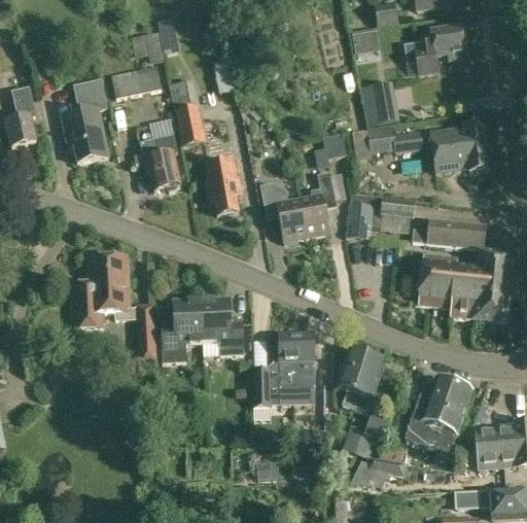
[(415,0),(417,9),(457,3),(457,0),(415,0)]
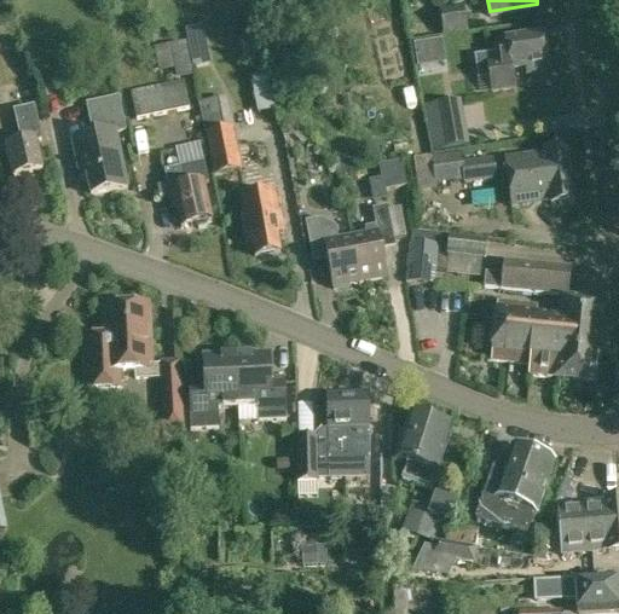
[(439,6),(443,32),(467,28),(462,3),(439,6)]
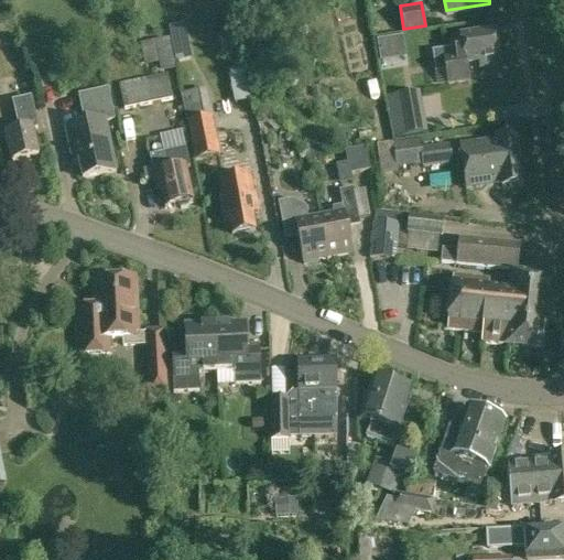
[(183,20),(169,23),(175,57),(190,55),(183,20)]
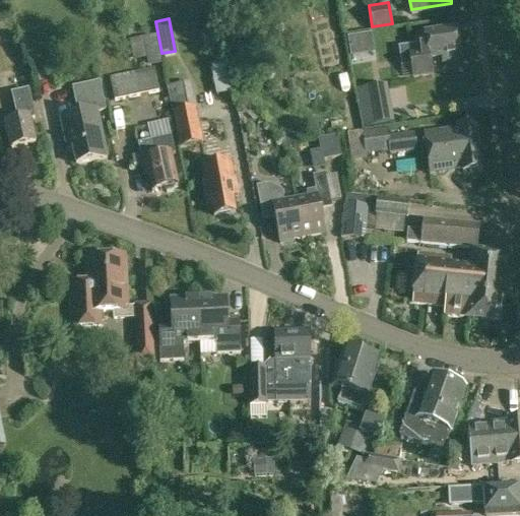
[(426,40),(399,43),(402,62),(411,61),(413,74),(431,72),(429,56),(443,54),(444,60),(459,58),(455,27),(425,31),(426,40)]
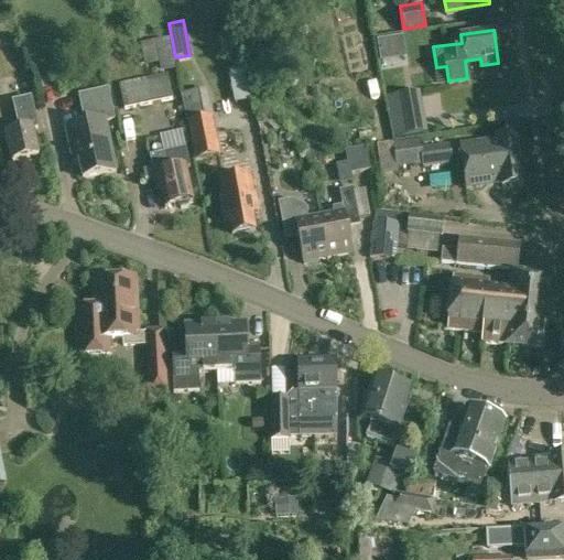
[(175,65),(169,35),(153,39),(158,60),(160,58),(162,67),(175,65)]
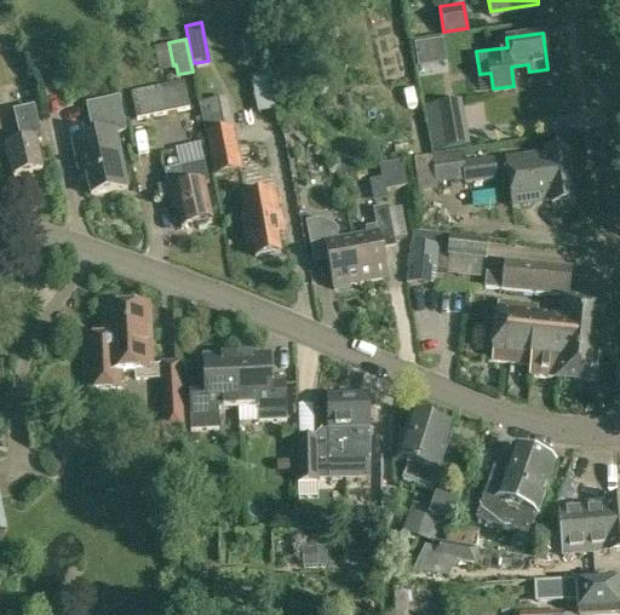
[(431,61),(429,39),(414,41),(418,63),(431,61)]
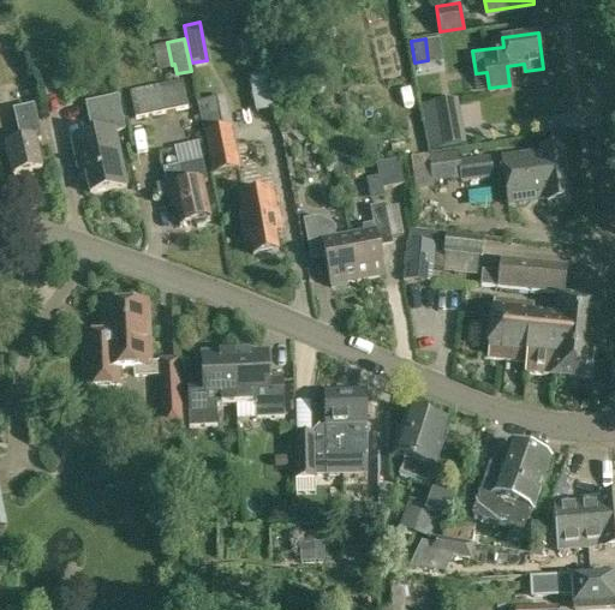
[(250,76),(256,108),(272,106),(266,72),(250,76)]
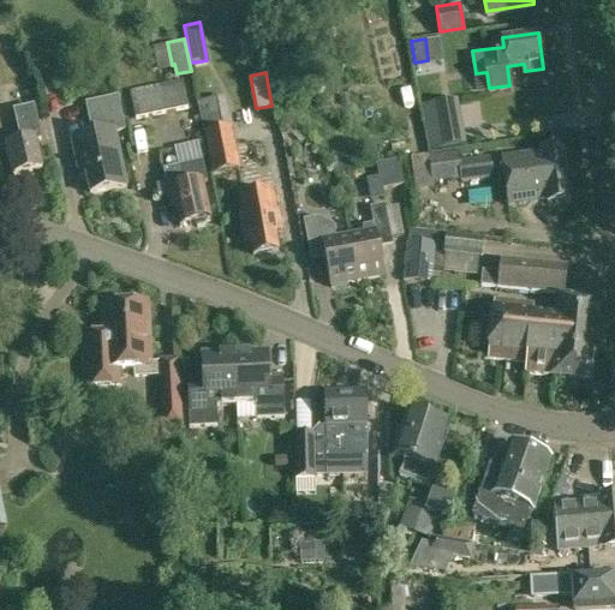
[(130,87),(135,113),(189,102),(183,76),(130,87)]
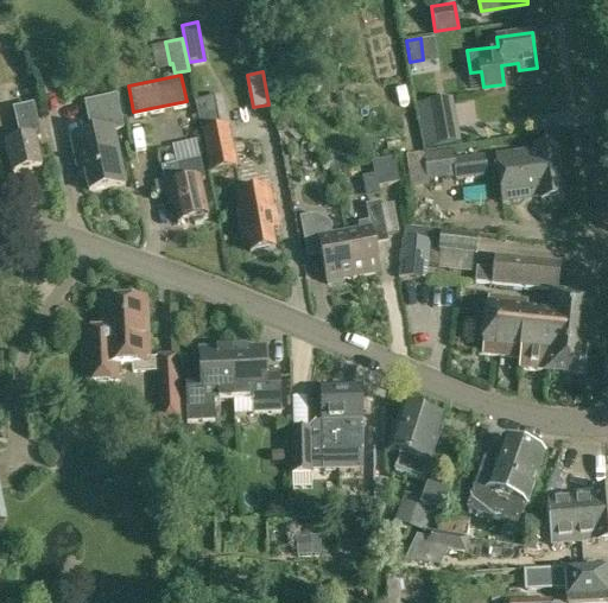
[(114,127),(122,125),(116,93),(86,99),(93,129),(70,134),(75,157),(82,156),(89,189),(125,181),(114,127)]
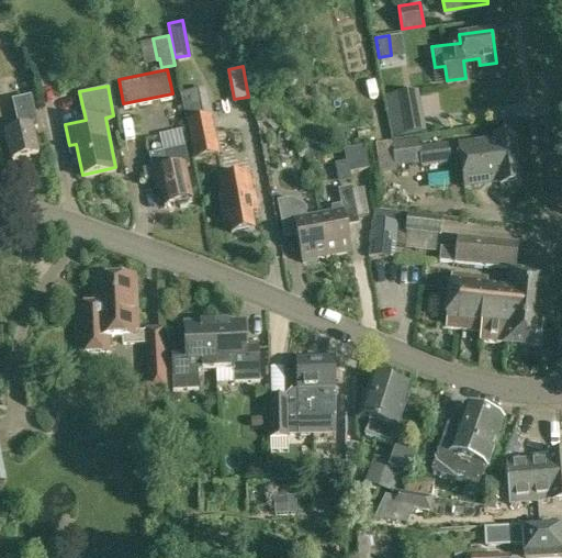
[(389,91),(395,131),(423,126),(416,87),(389,91)]
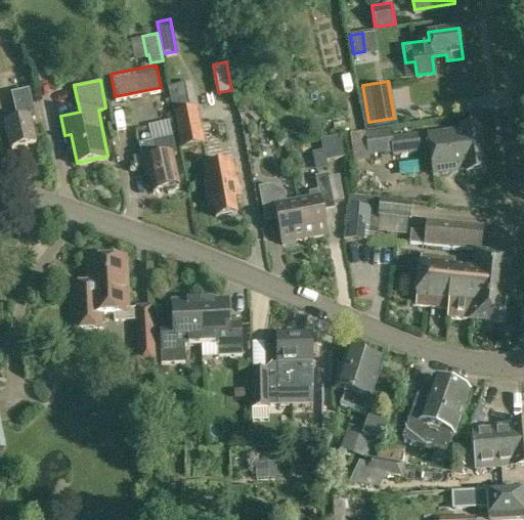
[(5,122),(11,147),(37,141),(31,118),(36,117),(29,87),(12,91),(18,119),(5,122)]
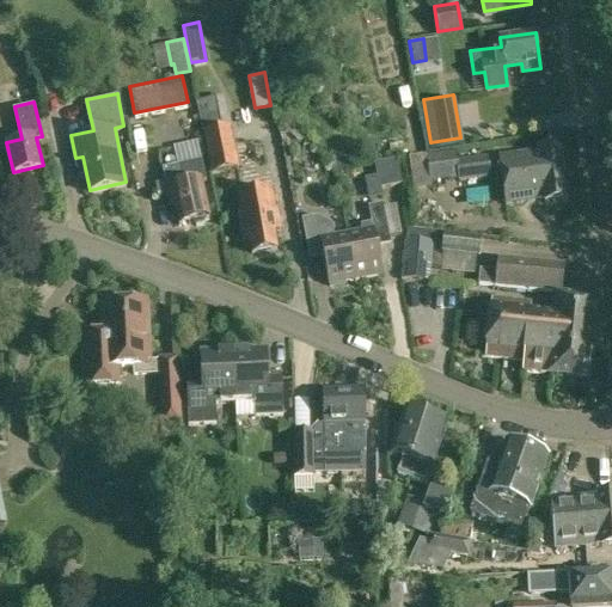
[(226,123),(203,128),(212,170),(239,165),(231,123),(226,123)]
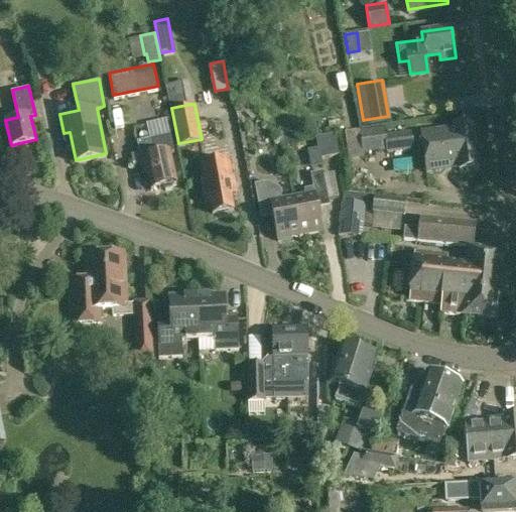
[(157,142),(175,140),(173,120),(155,122),(157,142)]
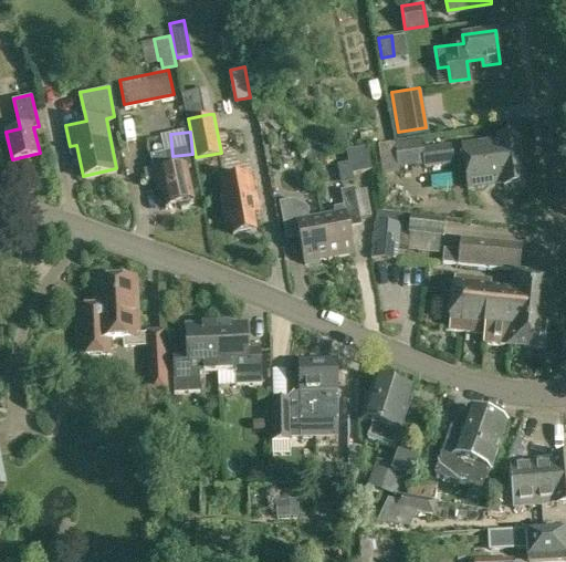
[(498,138),(461,143),(467,186),(503,180),(503,183),(524,180),(517,134),(498,136),(498,138)]
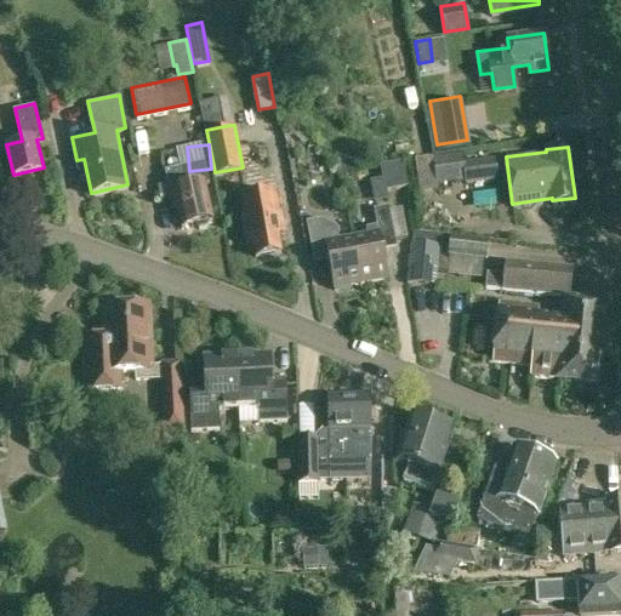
[(432,154),(436,182),(495,176),(493,155),(465,159),(463,149),(432,154)]
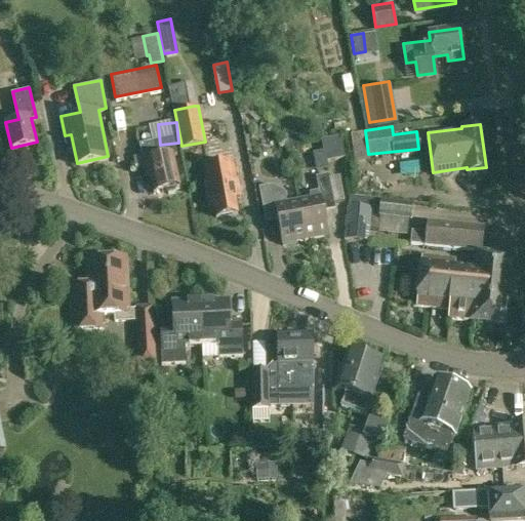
[(341,134),(323,138),(325,149),(326,157),(346,154),(341,134)]
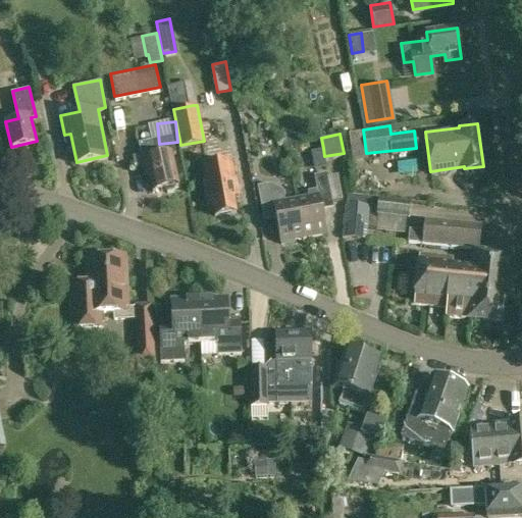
[(149,172),(153,190),(178,184),(171,151),(157,154),(153,138),(138,141),(145,173),(149,172)]
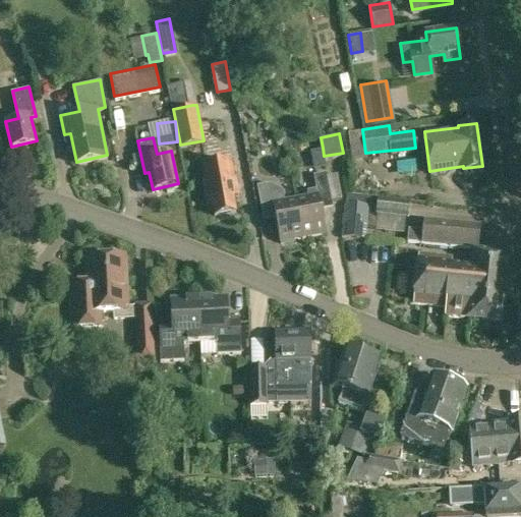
[(232,192),(238,191),(236,177),(233,177),(230,159),(203,164),(206,182),(204,182),(207,202),(212,200),(214,213),(235,209),(232,192)]
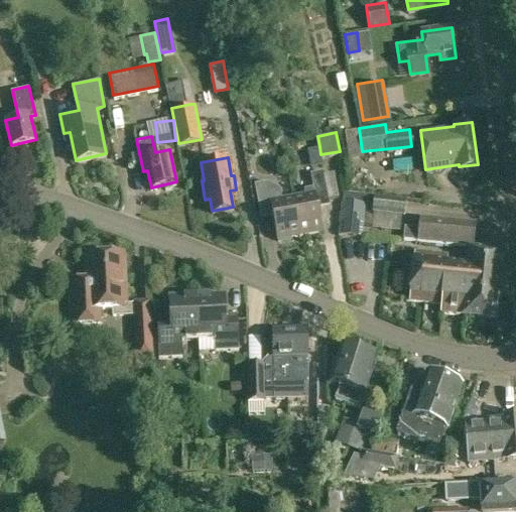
[(315,199),(329,196),(323,168),(310,170),(313,184),(303,186),(304,192),(290,195),(297,233),(321,228),(315,199)]
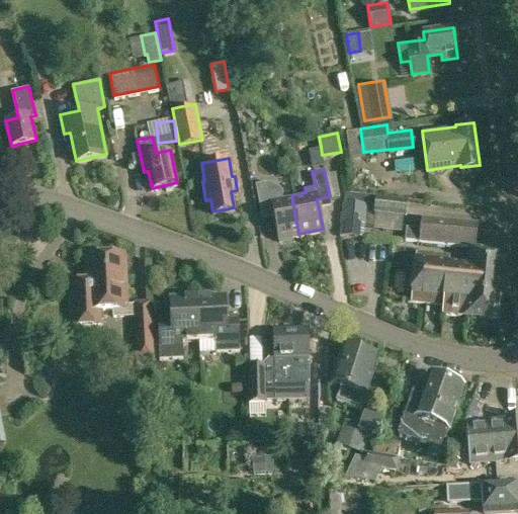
[(256,182),(261,209),(272,207),(274,213),(278,237),(298,234),(291,195),(283,196),(281,186),(272,188),(270,179),(256,182)]
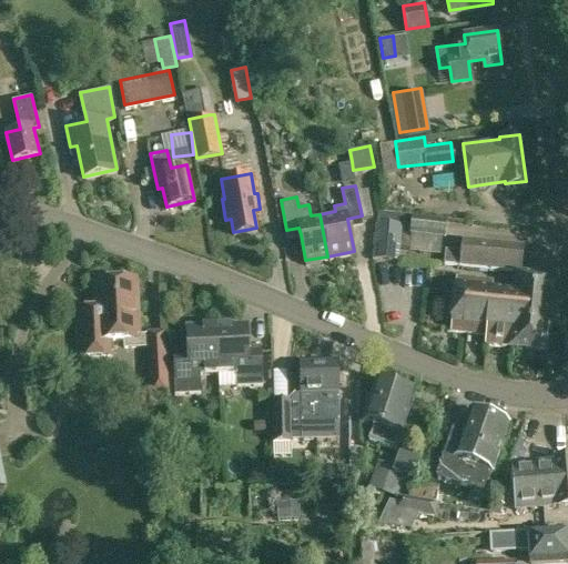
[(409,230),(444,233),(446,217),(412,214),(409,230)]
